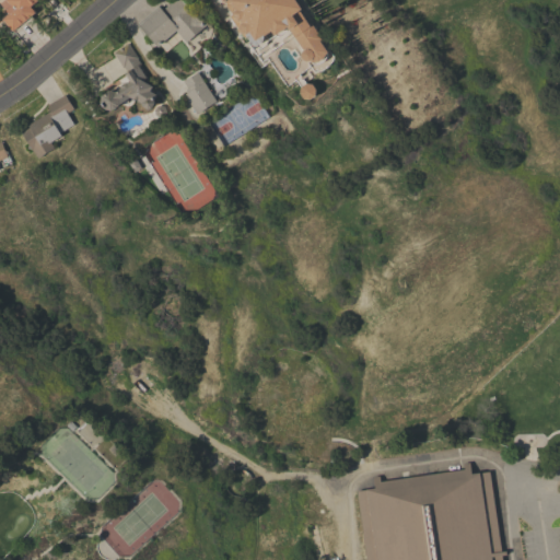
[(12,31),(2,19),(9,13),(6,11),(7,10),(1,3),(4,0),(47,0),(45,2),(43,0),(36,0),(30,6),(35,12),(12,31)]
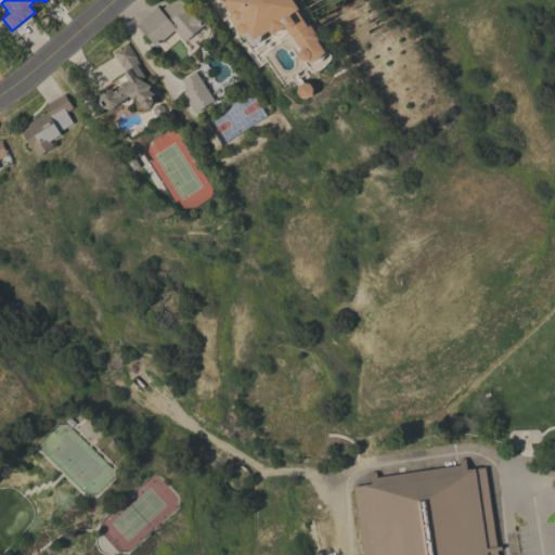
[(169,34),(169,35),(165,39),(164,38),(155,46),(136,24),(156,5),(159,10),(171,0),(180,0),(192,12),(194,10),(206,23),(184,41),(173,29),(169,34)]
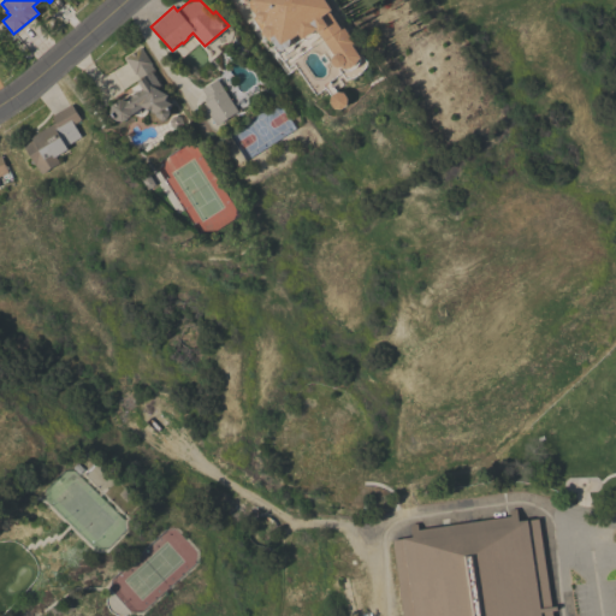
[(324,0),(331,10),(329,11),(339,25),(342,24),(354,42),(351,45),(360,57),(359,58),(360,60),(357,65),(354,67),(350,70),(344,71),(342,66),(337,66),(333,65),(331,63),(331,59),(333,54),(320,35),(318,37),(315,34),(307,40),(303,39),(294,43),(294,48),(284,54),(286,58),(283,60),(253,17),(255,16),(248,5),(249,4),(248,0),(324,0)]
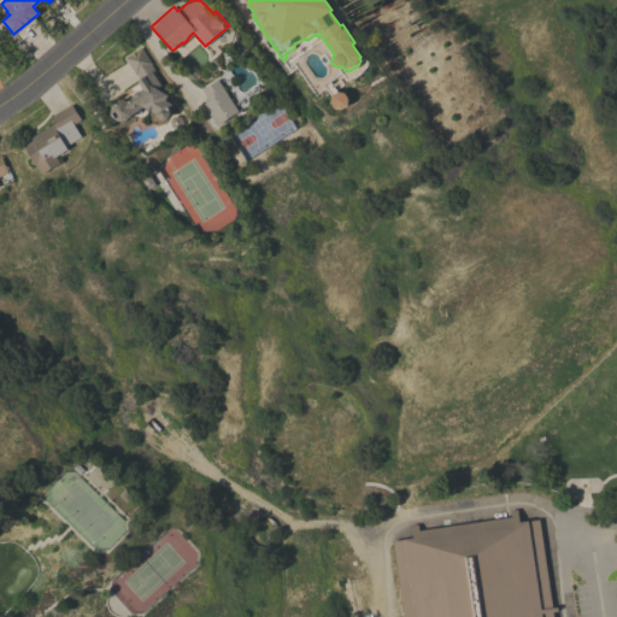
[(158,89),(168,94),(165,100),(172,104),(169,110),(170,112),(166,119),(163,121),(156,117),(154,113),(142,106),(130,115),(130,116),(128,117),(128,118),(125,121),(124,119),(122,121),(115,119),(111,116),(111,111),(111,105),(119,99),(127,101),(131,98),(133,93),(139,89),(144,90),(136,81),(140,78),(136,74),(135,75),(124,58),(141,47),(152,64),(151,64),(154,70),(152,72),(160,84),(158,89)]
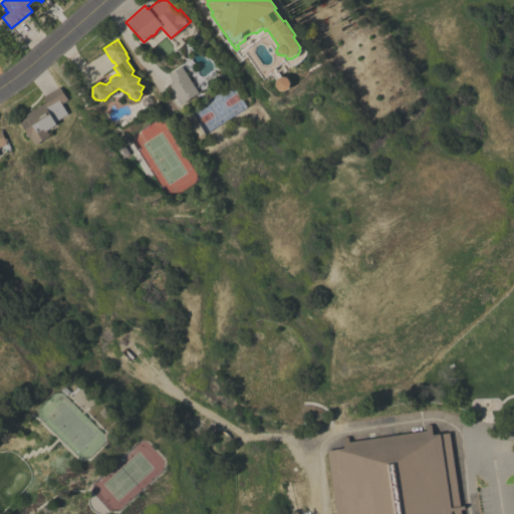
[(198,92),(181,104),(169,86),(172,84),(170,82),(172,80),(168,74),(181,65),(198,92)]
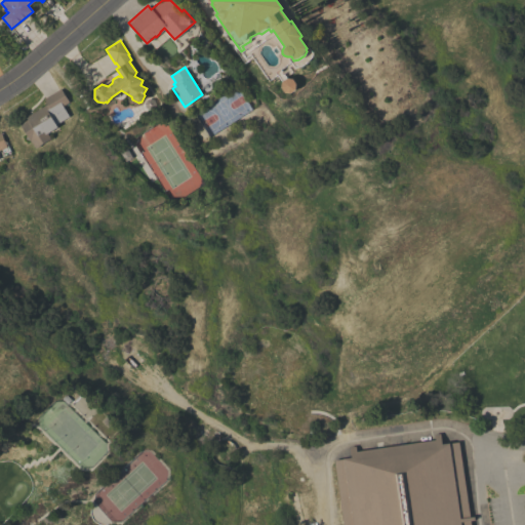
[(292,79),(295,83),(294,89),(290,93),(284,91),(281,86),(282,81),(287,78),(292,79)]
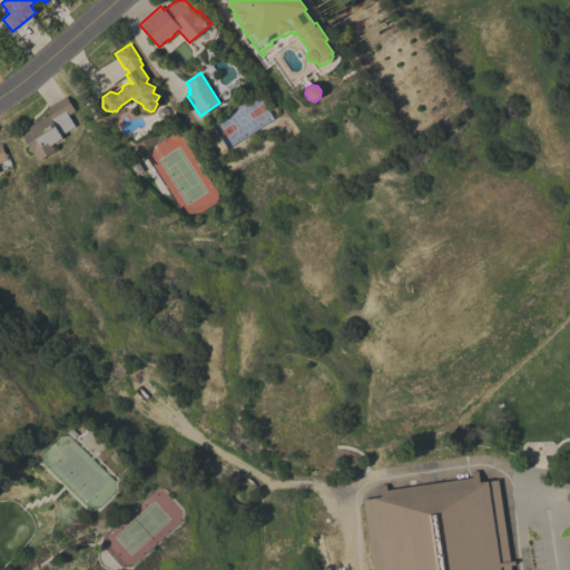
[(66,96),(75,110),(68,115),(75,126),(60,135),(61,138),(50,144),(55,150),(37,160),(33,153),(32,154),(21,135),(29,129),(28,127),(51,112),(47,107),(66,96)]
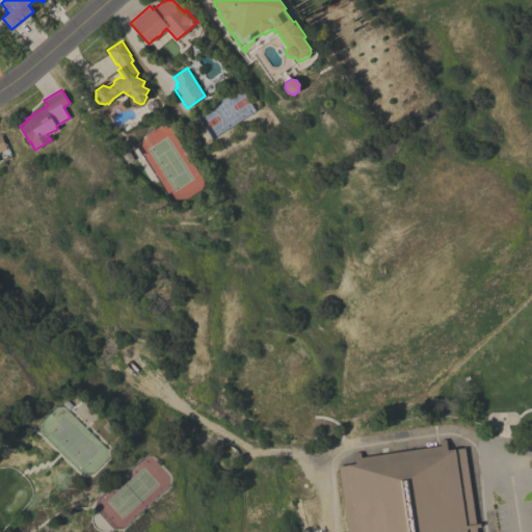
[(355,463),(353,451),(360,450),(361,457),(441,446),(440,439),(446,437),(447,450),(464,448),(476,524),(480,523),(480,527),(476,528),(476,531),(348,531),(339,466),(355,463)]
